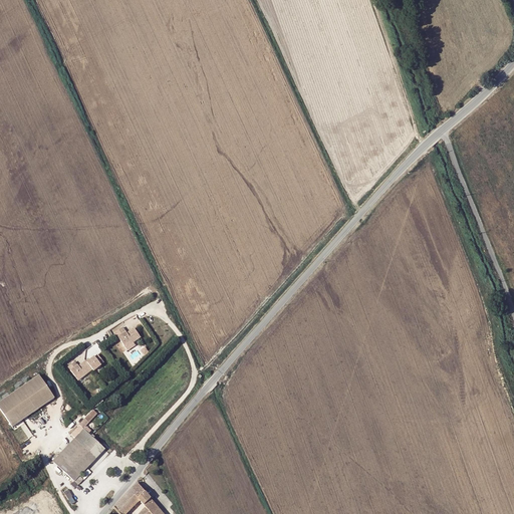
[(120,327),(113,332),(123,345),(131,339),(132,341),(140,335),(133,327),(125,332),(120,327)]
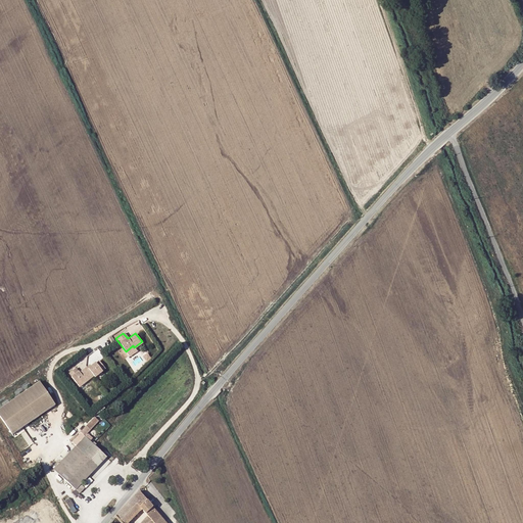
[(76,369),(68,375),(80,388),(94,377),(95,379),(102,373),(102,372),(105,370),(99,362),(96,364),(95,364),(88,370),(86,368),(80,373),(76,369)]
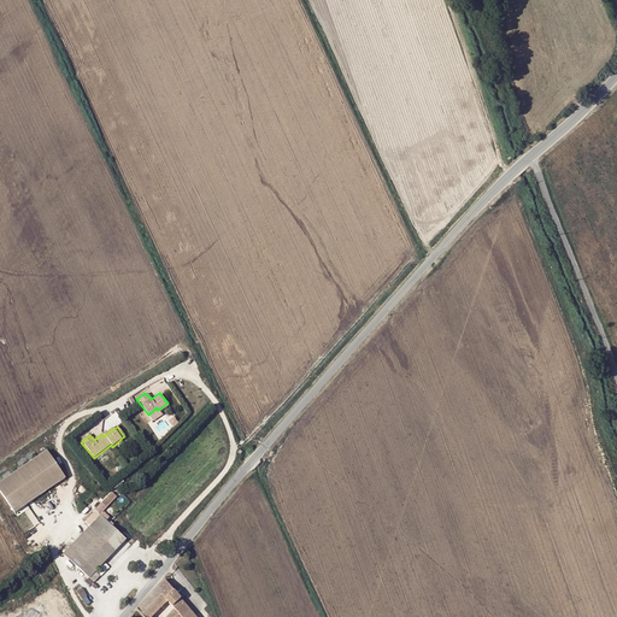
[(46,452),(0,482),(0,493),(13,513),(65,479),(46,452)]
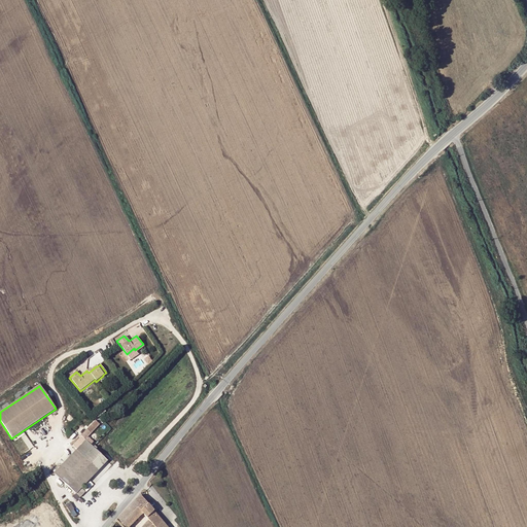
[(80,436),(85,440),(91,434),(99,425),(95,421),(86,429),(80,436)]
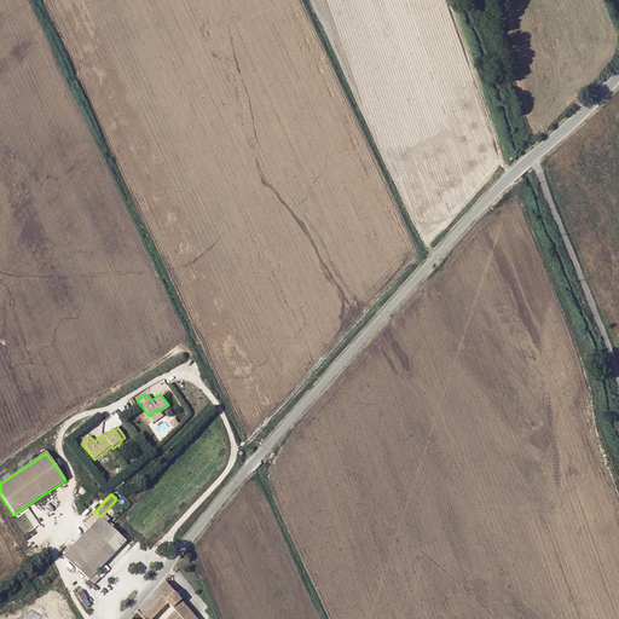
[(94,512),(84,522),(90,527),(100,516),(94,513),(94,512)]
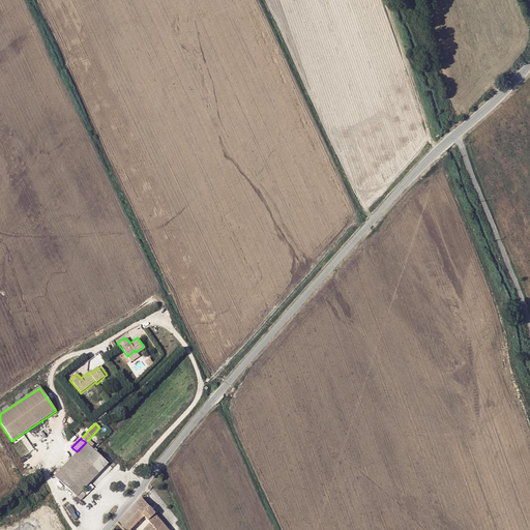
[(82,492),(108,464),(91,448),(86,443),(86,442),(77,451),(54,476),(76,497),(82,492)]
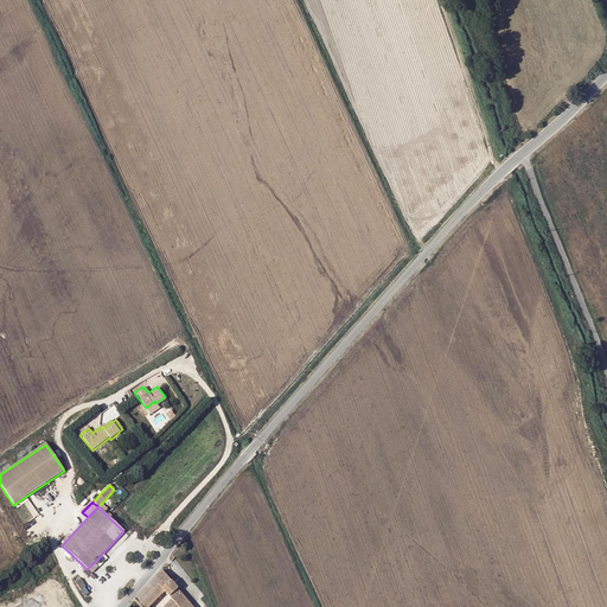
[(94,563),(87,569),(91,574),(98,568),(94,563)]
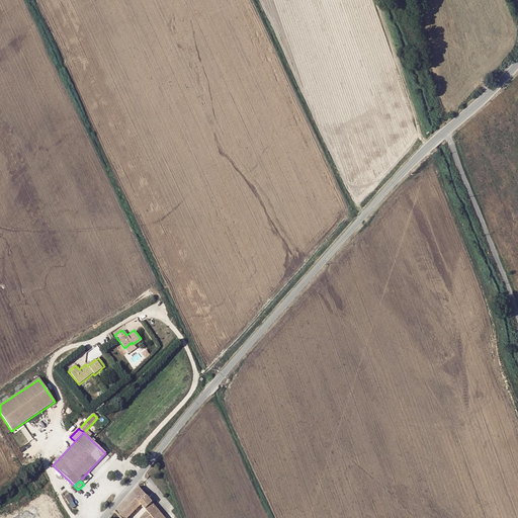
[(163,517),(138,487),(113,512),(117,517),(126,517),(140,505),(146,512),(140,517),(163,517)]
